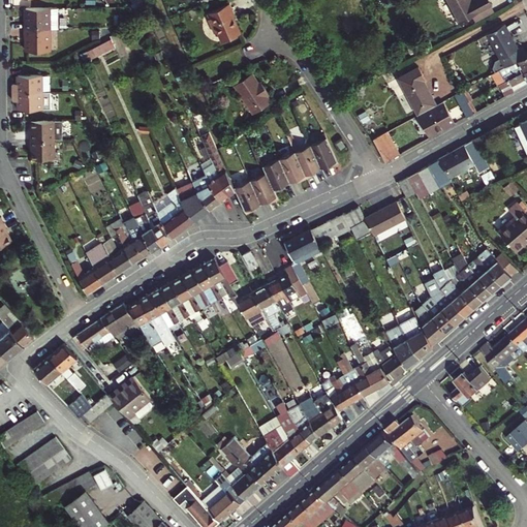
[(487,0),(474,0),(472,1),(469,3),(467,0),(444,0),(457,23),(471,16),(478,11),(490,6),(487,0)]
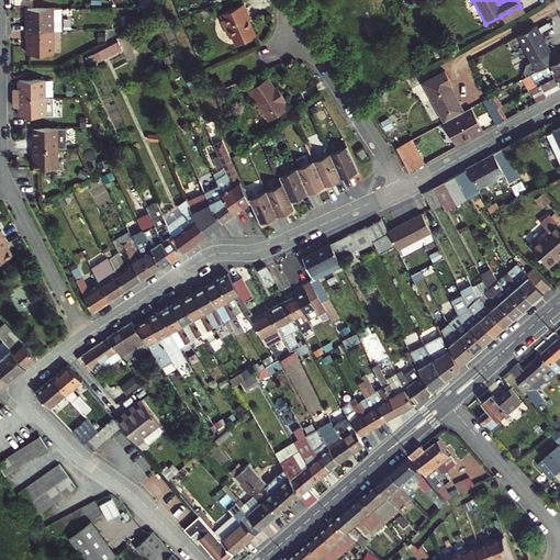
[(230,37),(233,45),(253,36),(245,20),(248,19),(242,4),(217,14),(221,22),(219,23),(225,40),(230,37)]
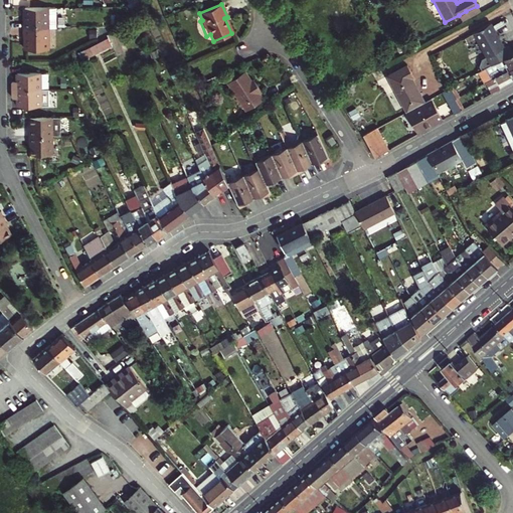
[(459,15),(463,22),(480,13),(477,6),(466,11),(459,15)]
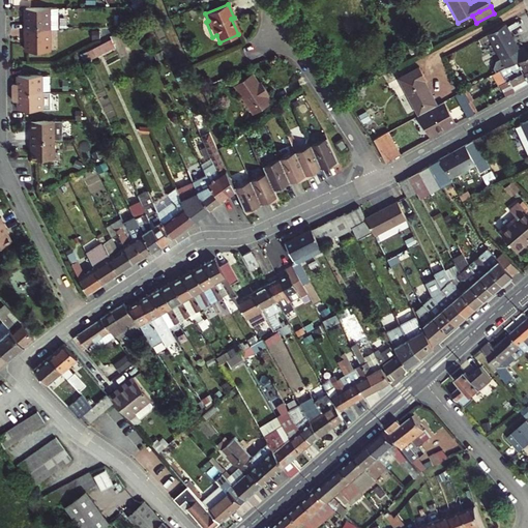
[(35,9),(25,9),(25,24),(24,24),(24,31),(50,31),(49,9),(35,9)]
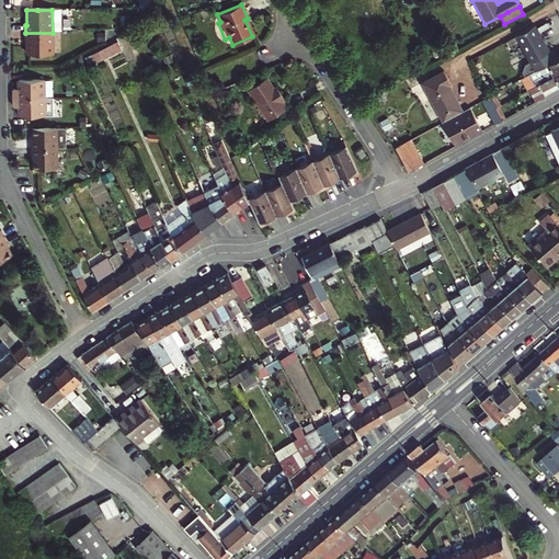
[(546,53),(533,27),(515,36),(534,72),(558,59),(554,53),(548,52),(546,53)]
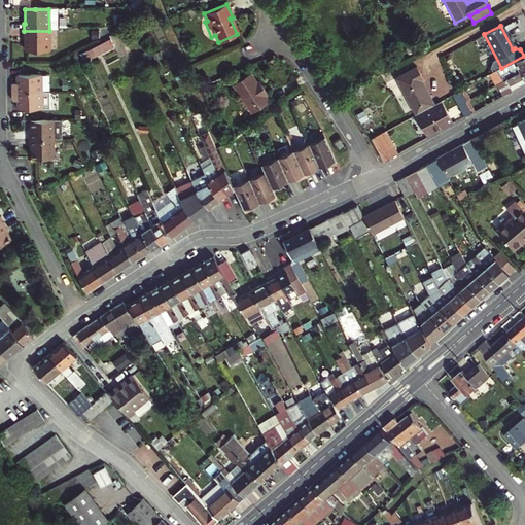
[(49,31),(24,31),(24,39),(25,39),(26,53),(49,53),(49,31)]
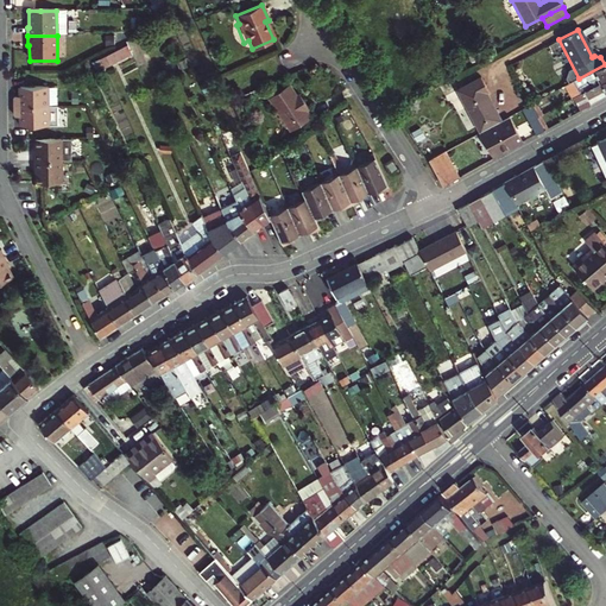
[(93,61),(98,71),(133,56),(127,45),(93,61)]
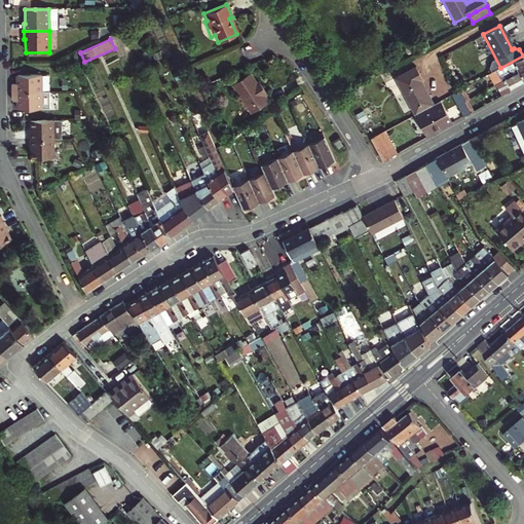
[(523,69),(523,54),(523,55),(500,68),(494,71),(499,81),(501,80),(523,69)]
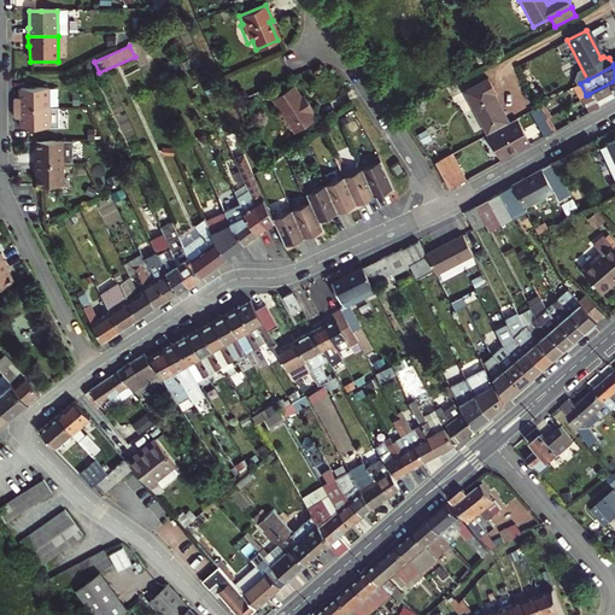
[(492,93),(485,80),(461,93),(484,135),(505,124),(490,95),(492,93)]
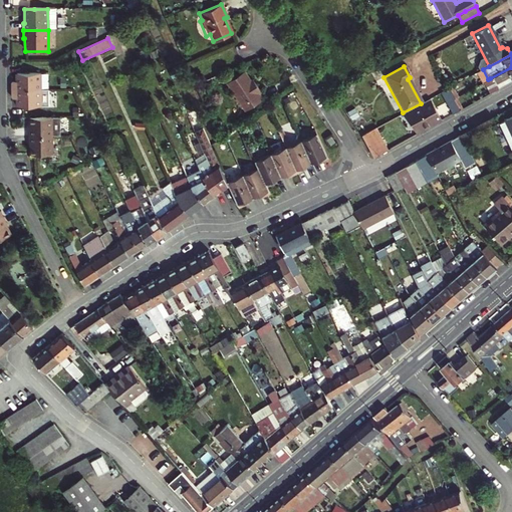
[(495,87),(511,79),(511,67),(490,78),(495,87)]
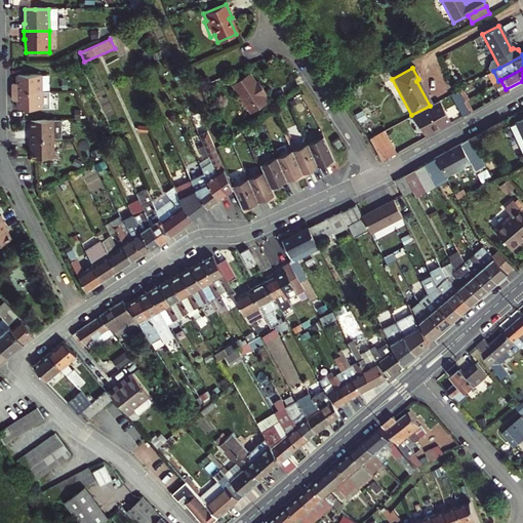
[(254,87),(245,73),(227,85),(246,115),(265,103),(260,96),(263,94),(256,85),(254,87)]
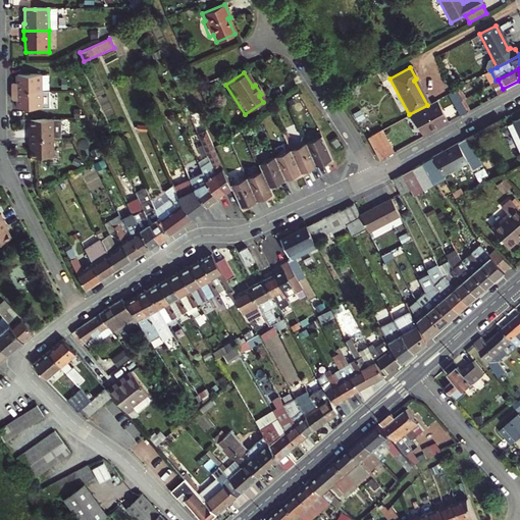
[(11,93),(42,93),(42,75),(17,76),(17,84),(13,84),(11,86),(11,93)]
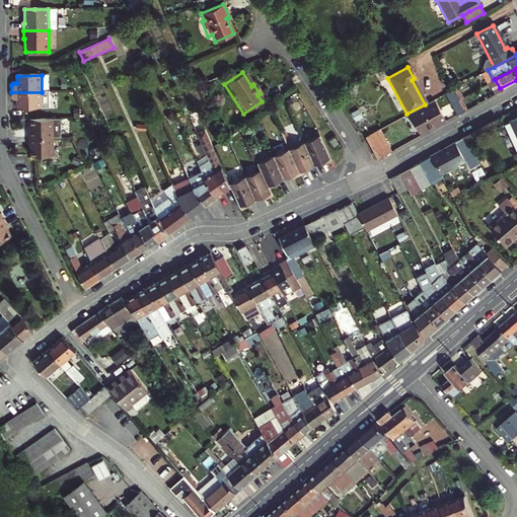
[(449,91),(442,94),(449,105),(455,101),(458,100),(452,89),(449,91)]
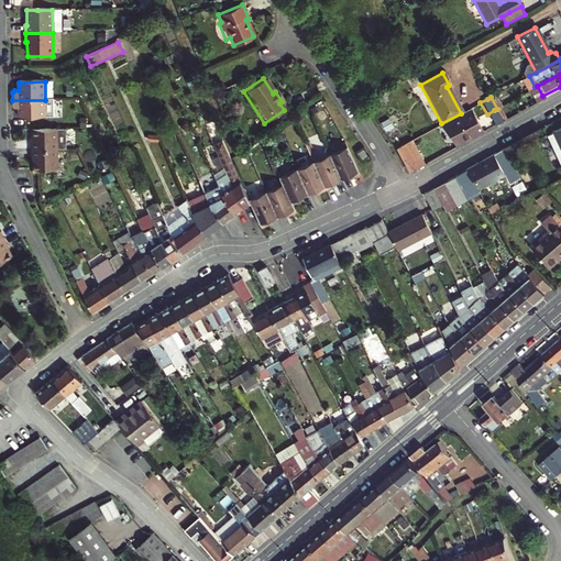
[(53,99),(45,100),(12,100),(12,108),(14,110),(19,110),(19,118),(45,118),(54,118),(53,99)]
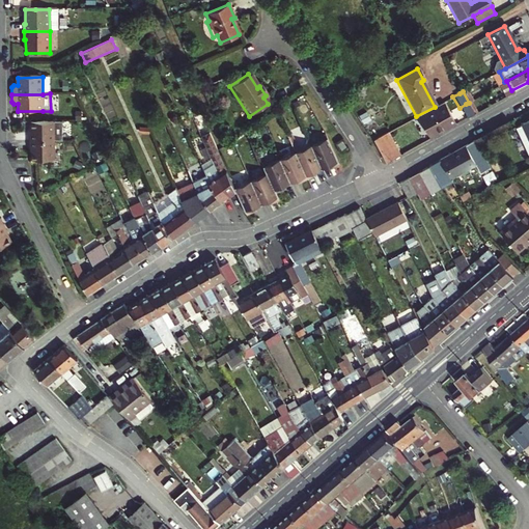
[(435,107),(416,116),(428,139),(452,126),(445,114),(448,113),(442,103),(435,107)]
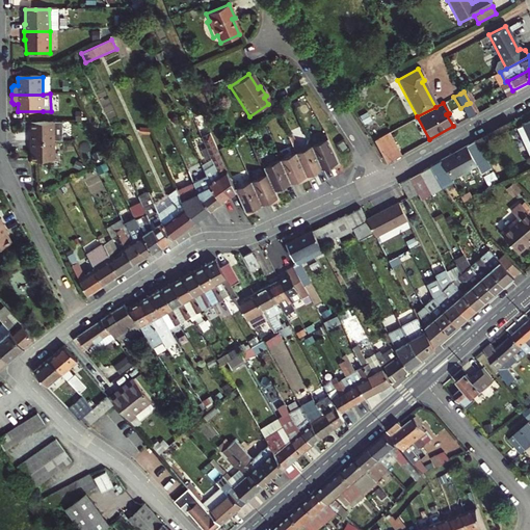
[(467,104),(460,108),(467,118),(473,114),(467,104)]
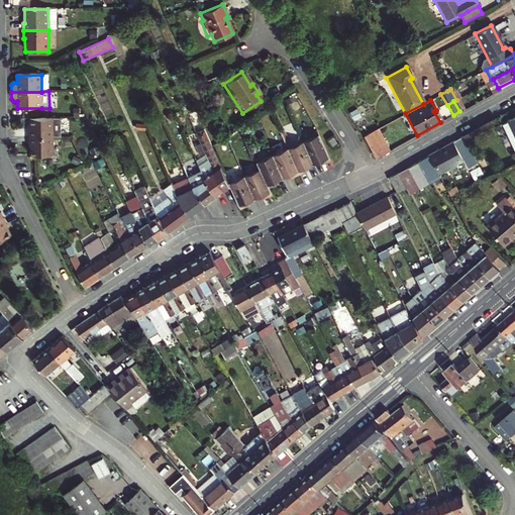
[(436,110),(433,111),(440,122),(442,121),(436,110)]
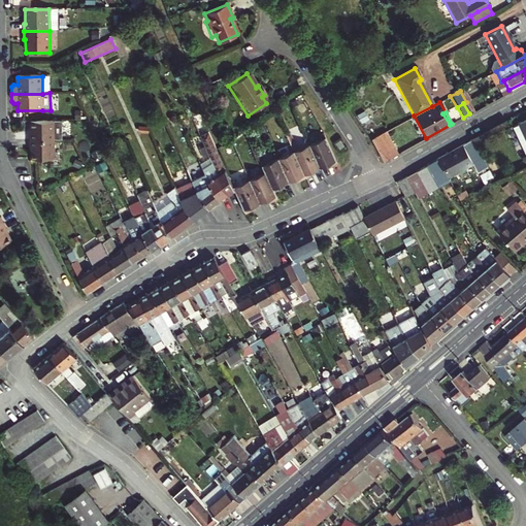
[(61,122),(30,122),(30,134),(28,134),(28,141),(53,141),(61,140),(61,122)]
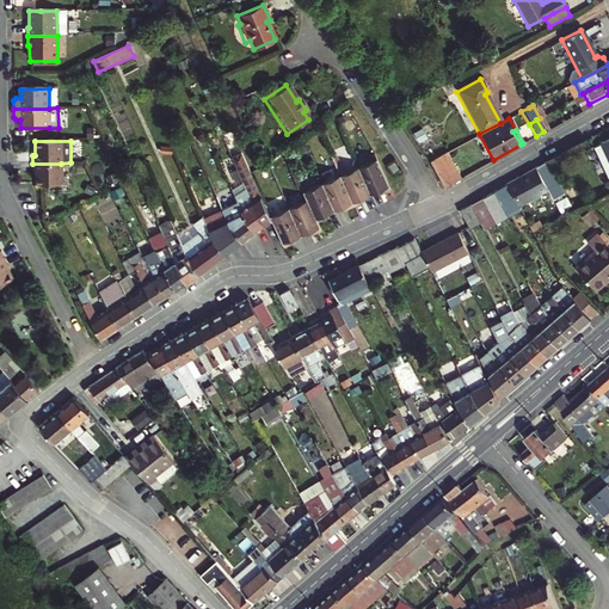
[(608,183),(608,141),(591,152),(608,184),(608,183)]
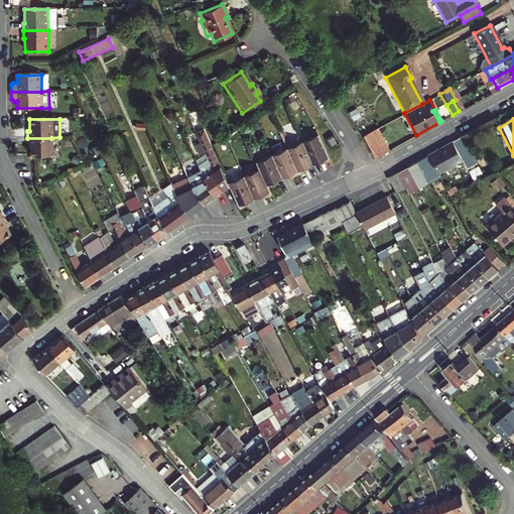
[(368,153),(385,143),(376,129),(360,139),(364,147),(367,150),(368,153)]
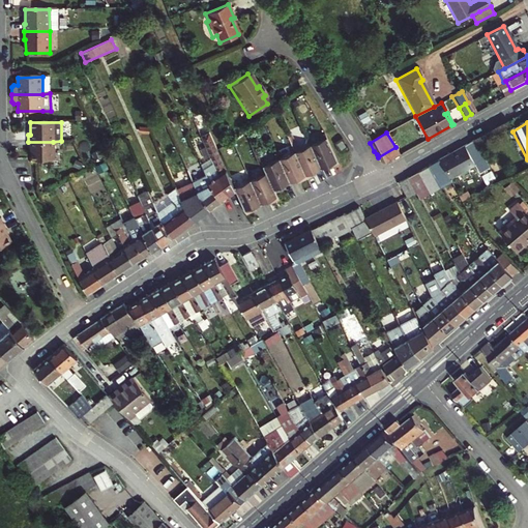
[(201,141),(205,151),(210,163),(220,183),(229,198),(236,193),(232,185),(231,181),(220,155),(216,149),(211,137),(201,141)]
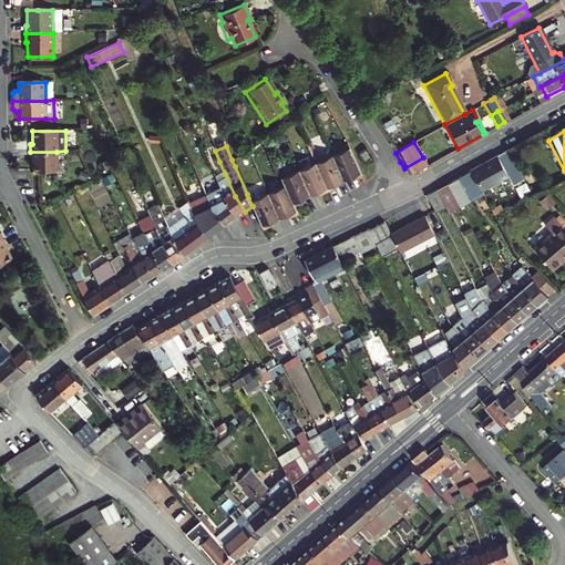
[(347,146),(342,149),(330,153),(341,178),(348,174),(350,178),(360,174),(347,146)]
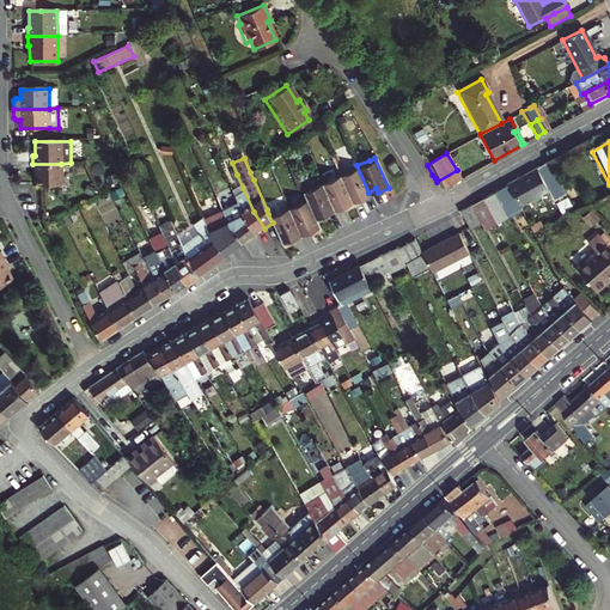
[(397,169),(392,162),(386,165),(391,172),(397,169)]
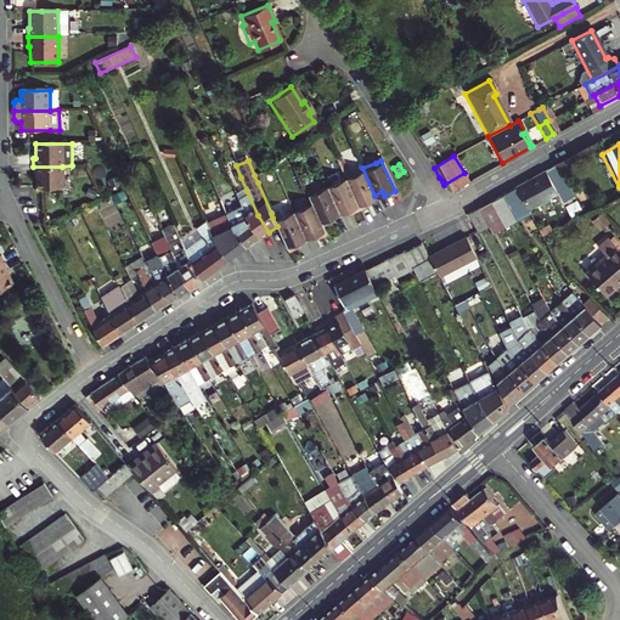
[(62,167),(33,167),(34,175),(37,175),(37,189),(62,189),(62,167)]
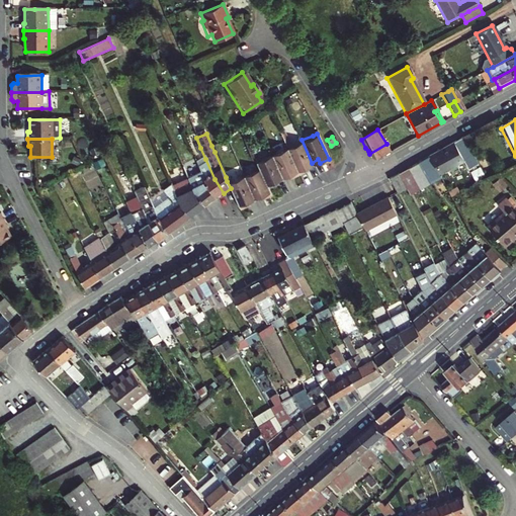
[(302,140),(291,145),(287,147),(298,173),(308,169),(306,165),(312,163),(302,140)]
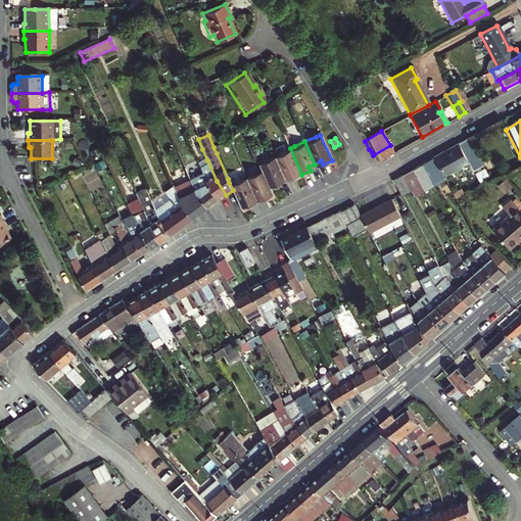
[(432,157),(432,159),(441,175),(441,176),(467,161),(457,144),(444,151),(432,157)]
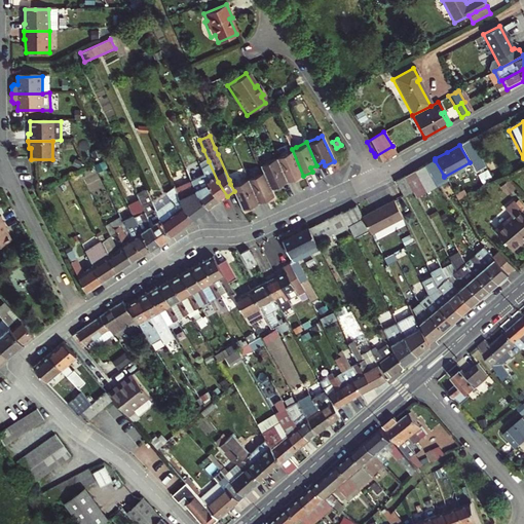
[(292,149),(288,151),(276,156),(287,179),(293,176),(294,180),(303,176),(292,149)]
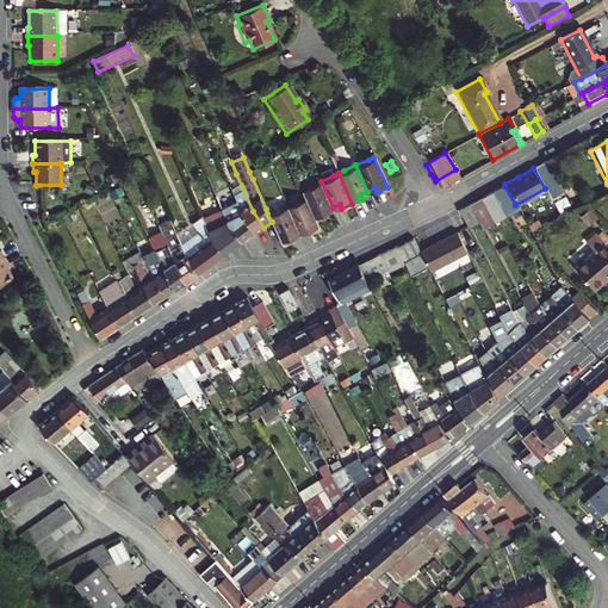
[(302,190),(303,191),(305,196),(316,221),(327,216),(324,211),(333,208),(321,181),(306,187),(302,190)]
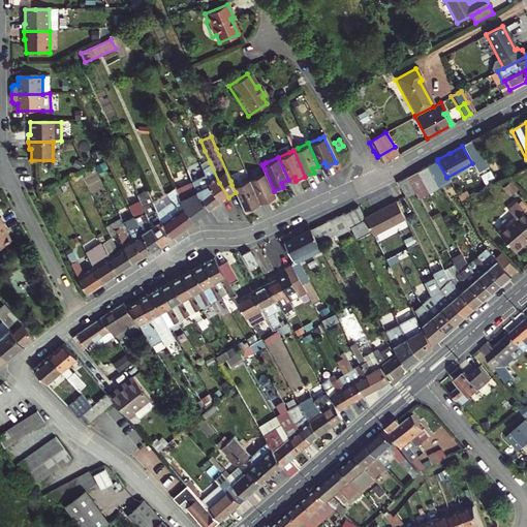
[(446,177),(437,161),(430,164),(439,180),(446,177)]
